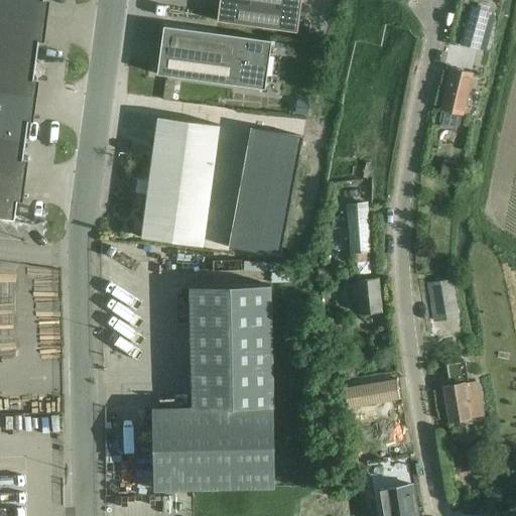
[(0,0),(0,14),(43,21),(46,0),(0,0)]
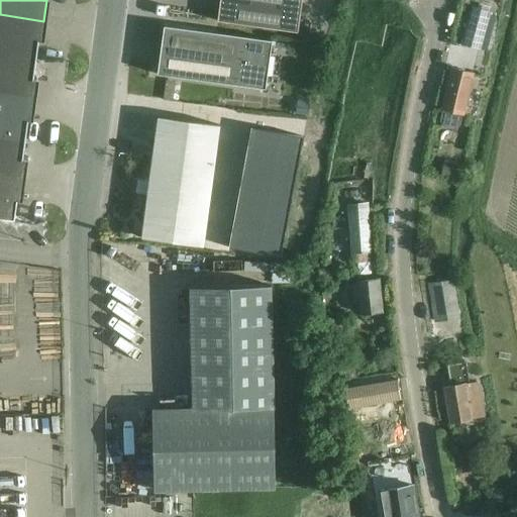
[(219,0),(217,21),(298,32),(301,0),(219,0)]
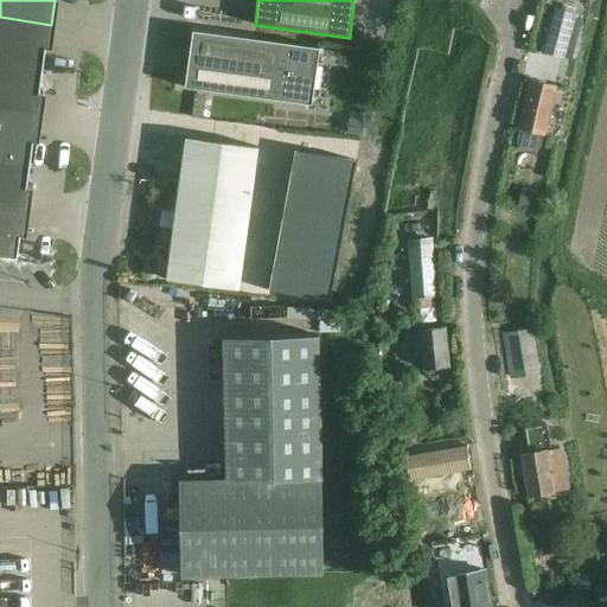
[(554,10),(542,52),(563,58),(575,16),(554,10)]
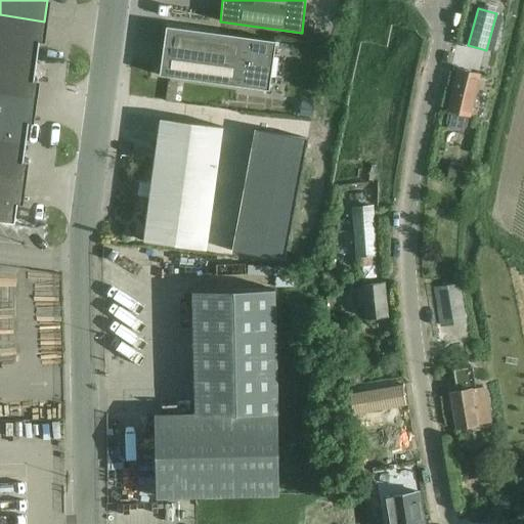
[(0,14),(0,55),(39,61),(44,22),(0,14)]
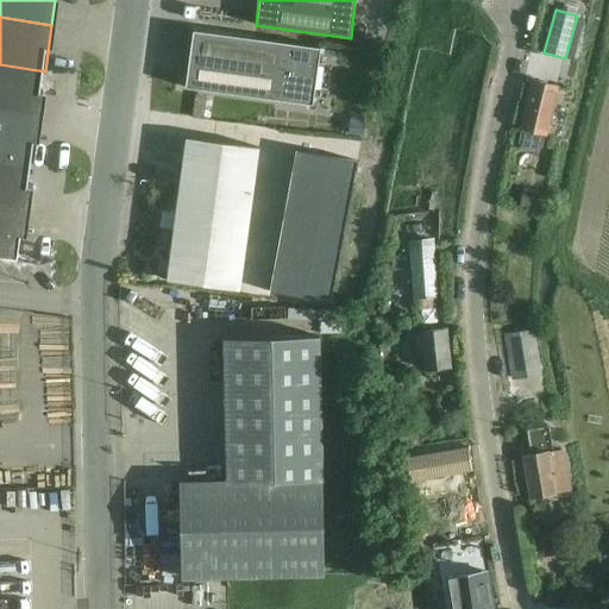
[(184,87),(313,105),(320,48),(193,30),(184,87)]
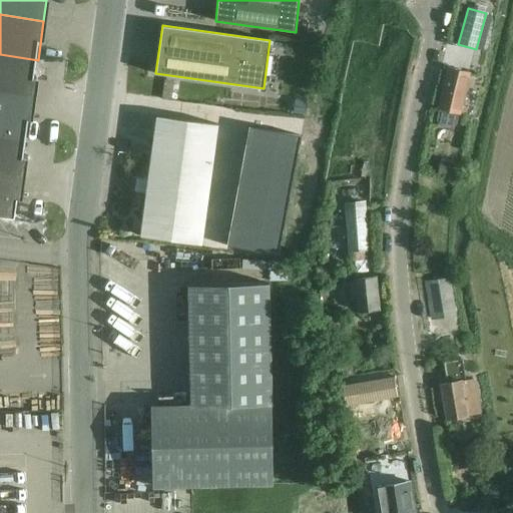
[(0,54),(0,176),(21,179),(38,60),(0,54)]
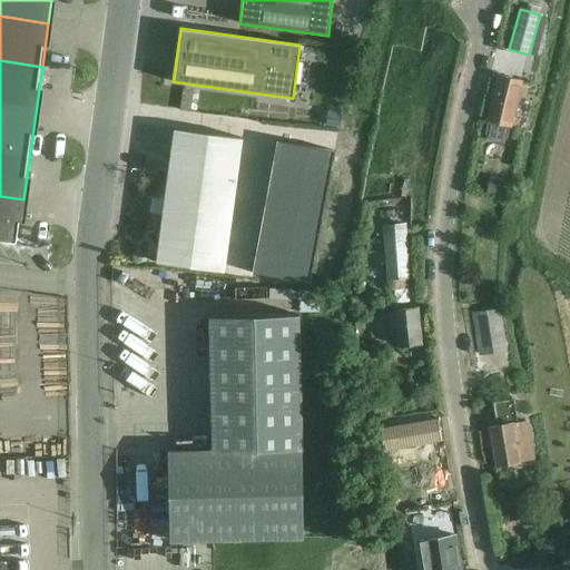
[(498,76),(487,119),(489,120),(487,134),(490,139),(501,141),(507,138),(510,124),(512,125),(522,81),(498,76)]
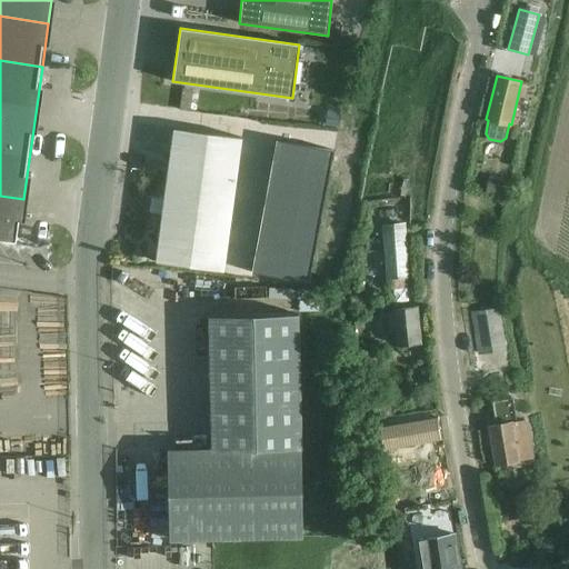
[(327,107),(326,123),(340,125),(341,109),(327,107)]
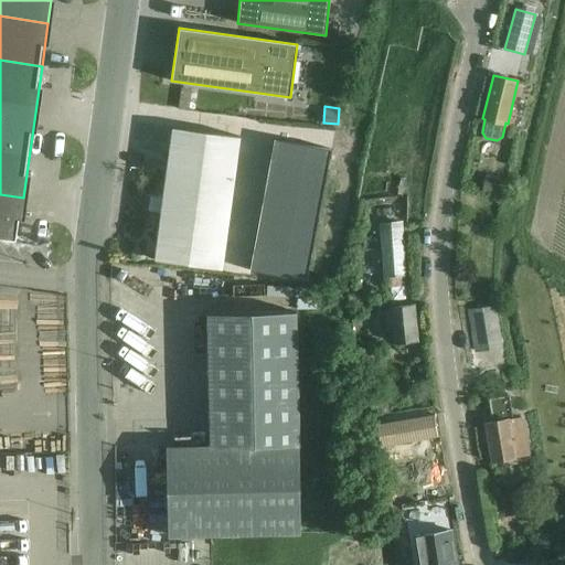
[(161,212),(155,260),(223,269),(241,137),(172,127),(163,198),(150,196),(149,211),(161,212)]
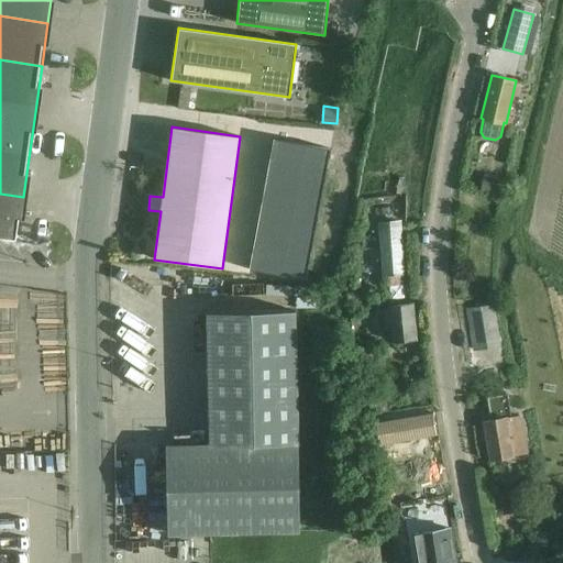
[(274,138),(269,161),(327,172),(331,148),(274,138)]
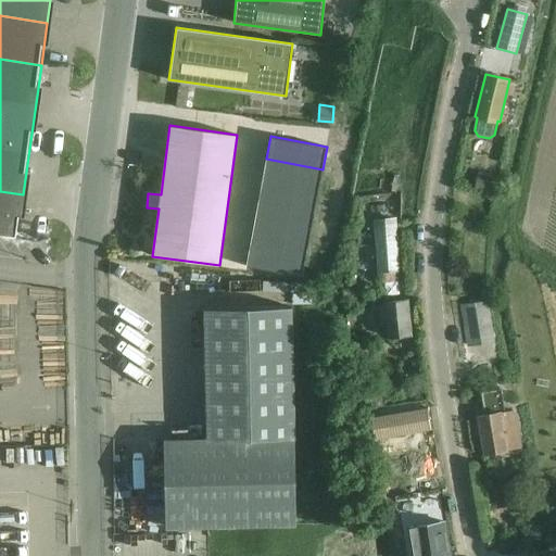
[(266,159),(262,180),(318,191),(323,169),(266,159)]
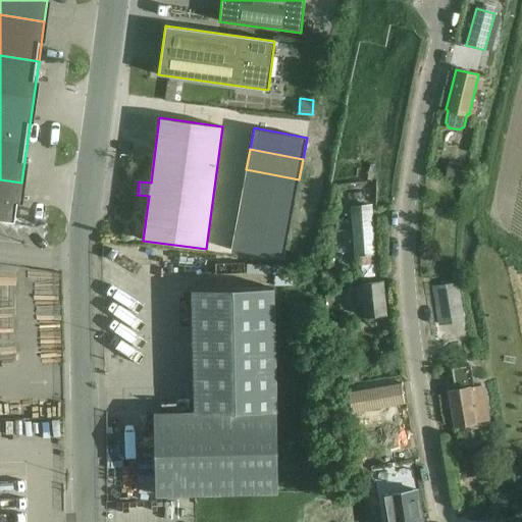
[(246,169),(243,190),(296,200),(299,179),(246,169)]
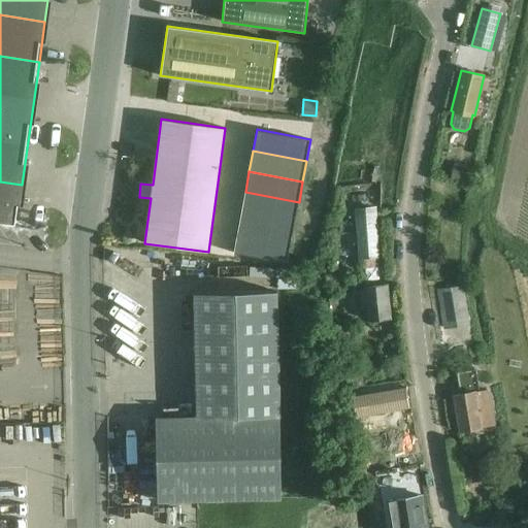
[(0,182),(0,224),(17,227),(22,185),(0,182)]
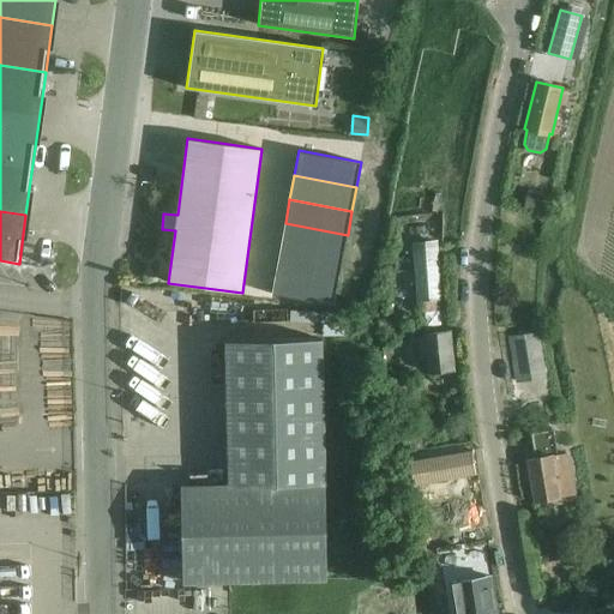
[(286,223),(281,247),(343,259),(348,235),(286,223)]
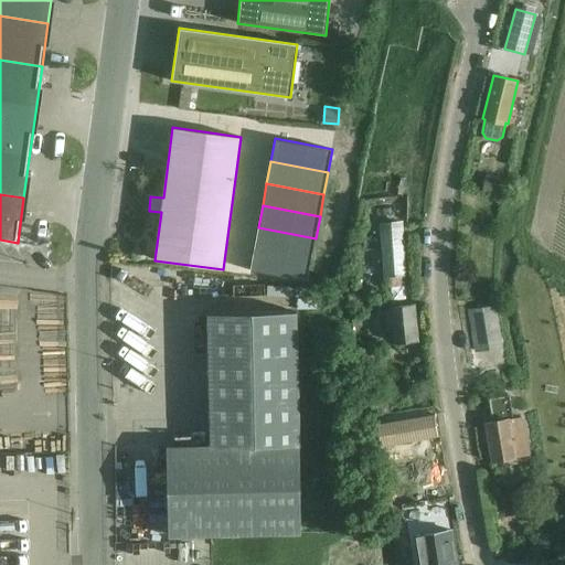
[(381,225),(379,225),(380,233),(380,234),(382,268),(383,276),(385,287),(401,287),(407,286),(406,274),(403,225),(402,223),(393,224),(381,225)]
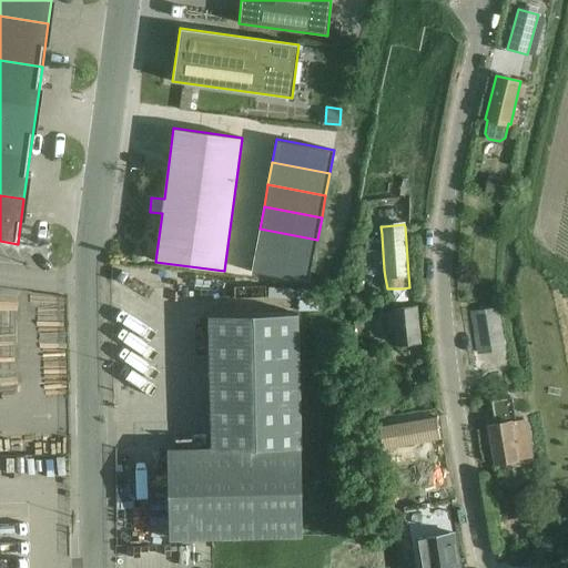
[(260,229),(255,251),(313,261),(317,240),(260,229)]
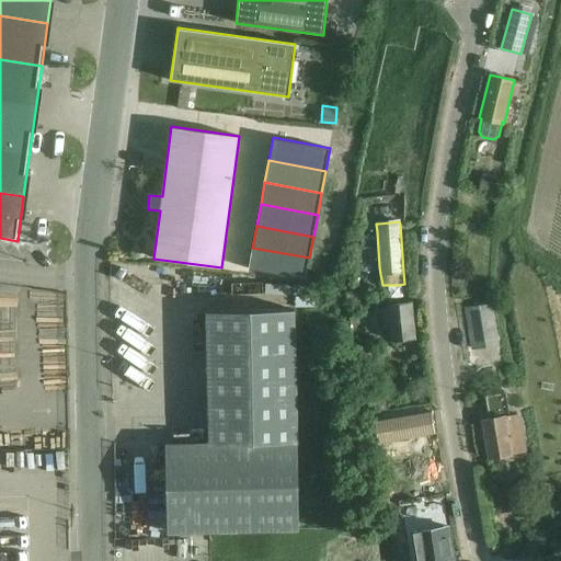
[(252,248),(248,270),(305,281),(309,258),(252,248)]
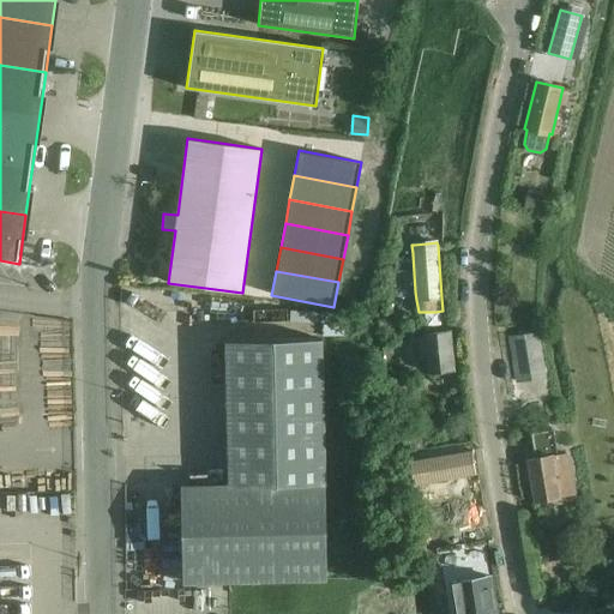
[(450,331),(423,335),(423,338),(417,339),(420,357),(426,357),(427,373),(455,369),(450,331)]
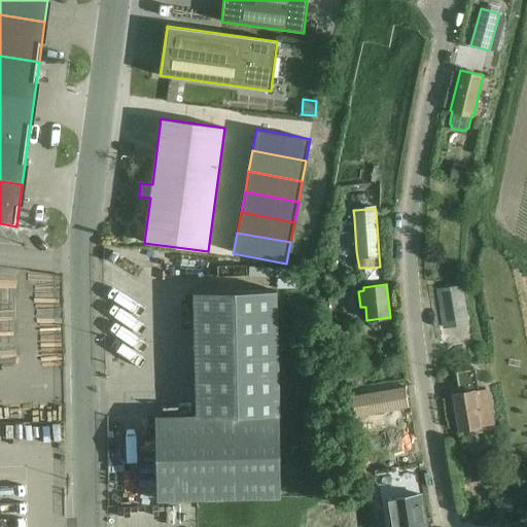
[(467,323),(462,286),(436,290),(443,327),(467,323)]
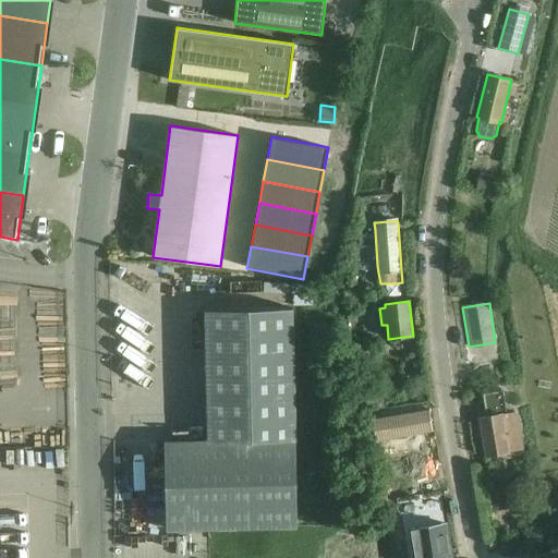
[(294,440),(296,440),(293,308),(205,310),(207,440),(165,441),(166,530),(296,526),(294,440)]
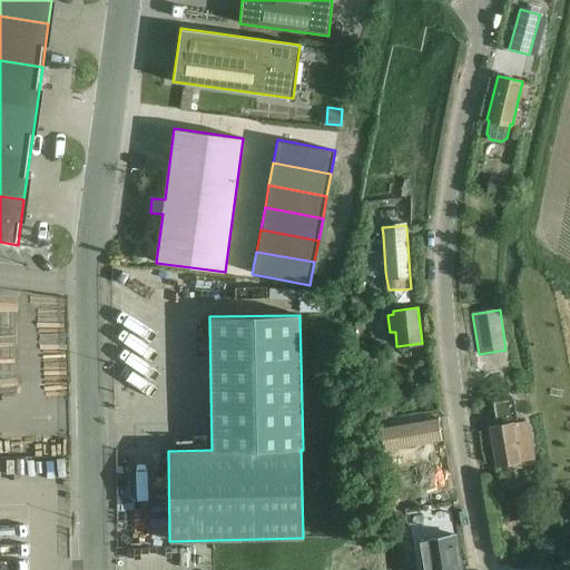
[(390,397),(375,399),(376,419),(391,415),(390,397)]
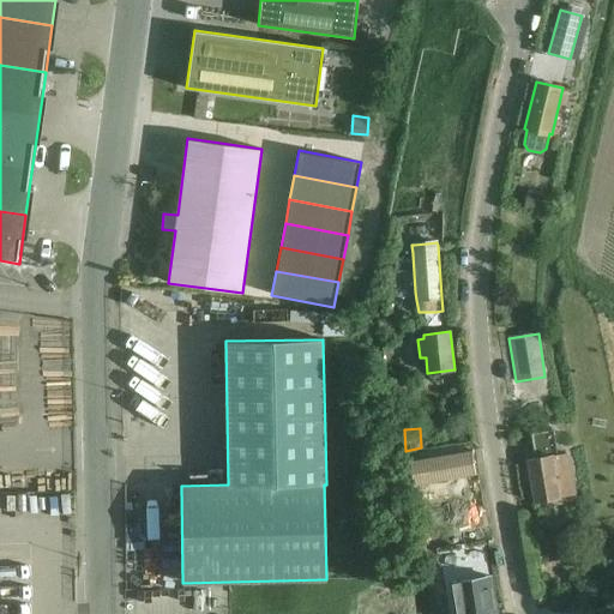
[(560,497),(560,495),(577,493),(572,465),(563,467),(561,455),(558,456),(554,432),(533,435),(536,458),(527,459),(534,501),(560,497)]
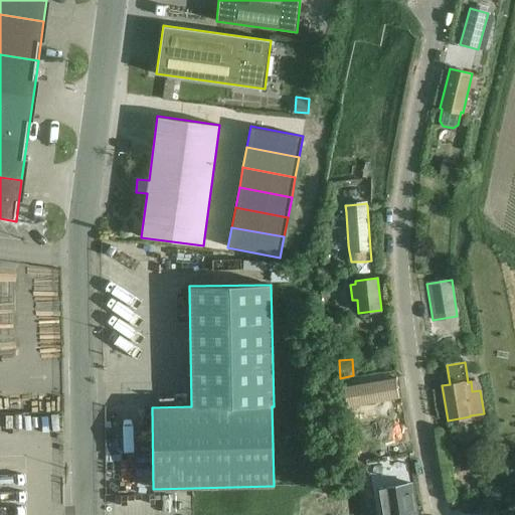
[(108,411),(109,489),(141,488),(140,411),(108,411)]
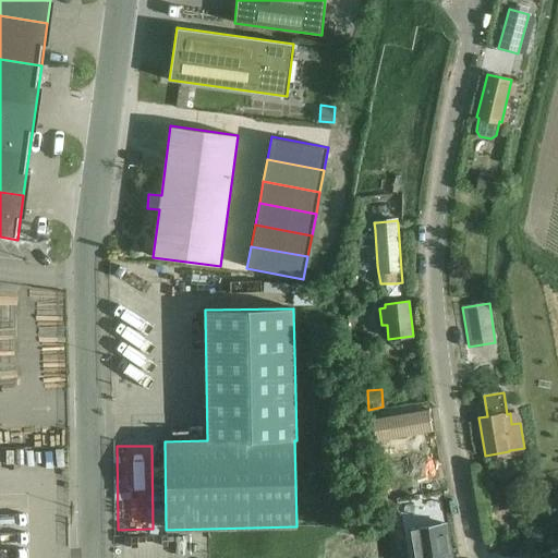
[(445,524),(411,530),(415,557),(450,557),(446,524),(445,524)]
